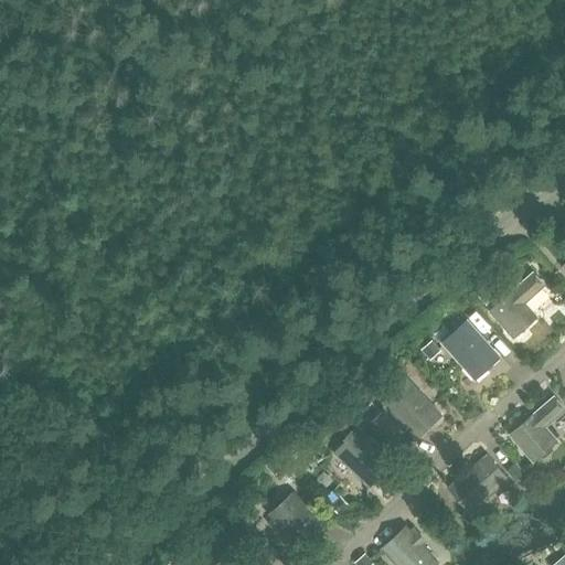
[(534,273),(490,311),(515,340),(537,320),(525,306),(547,286),(534,273)]
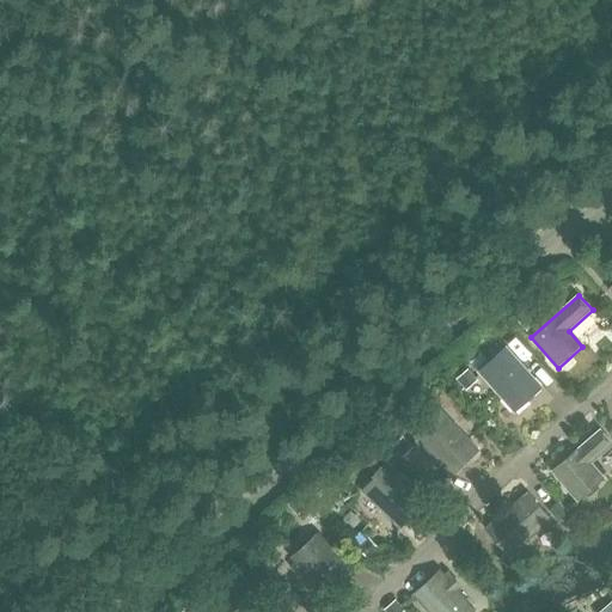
[(506,347),(478,371),(515,414),(544,389),(506,347)]
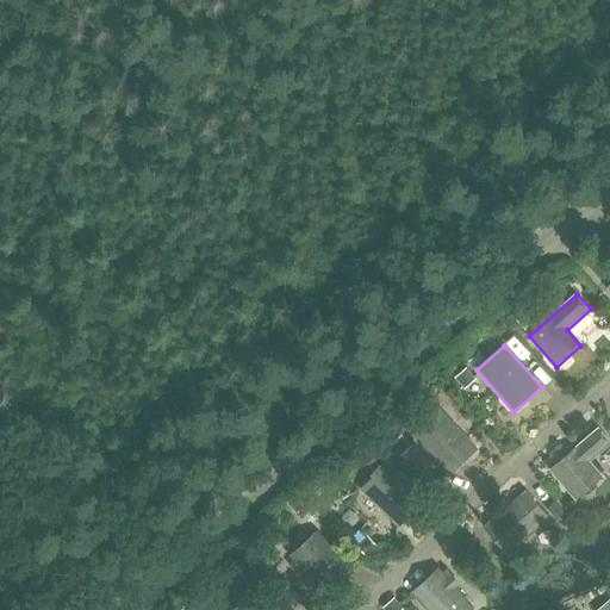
[(440,410),(412,435),(450,475),(478,450),(440,410)]
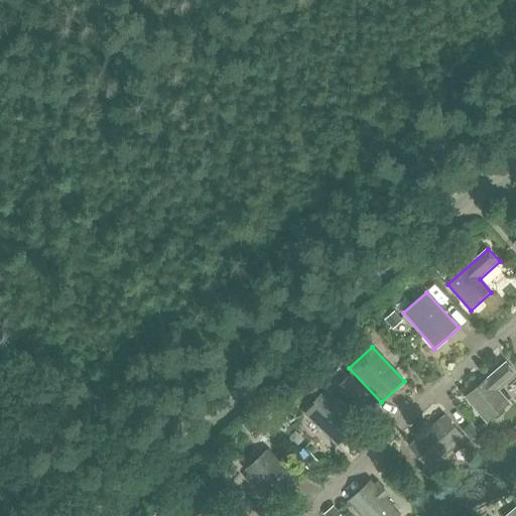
[(515,372),(506,361),(466,397),(488,422),(509,404),(498,392),(515,376),(515,372)]
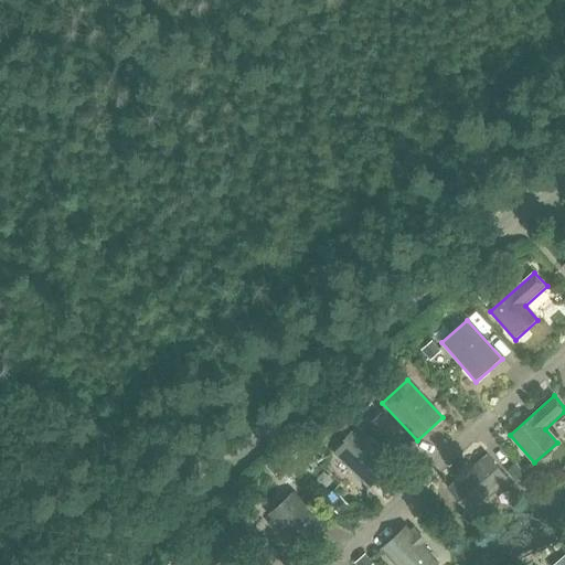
[(360,428),(334,454),(371,489),(395,462),(360,428)]
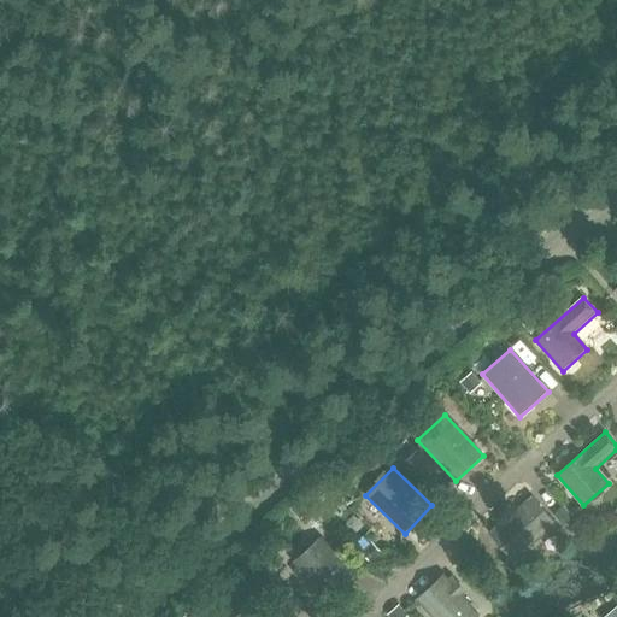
[(532,495),(489,532),(513,559),(556,524),(532,495)]
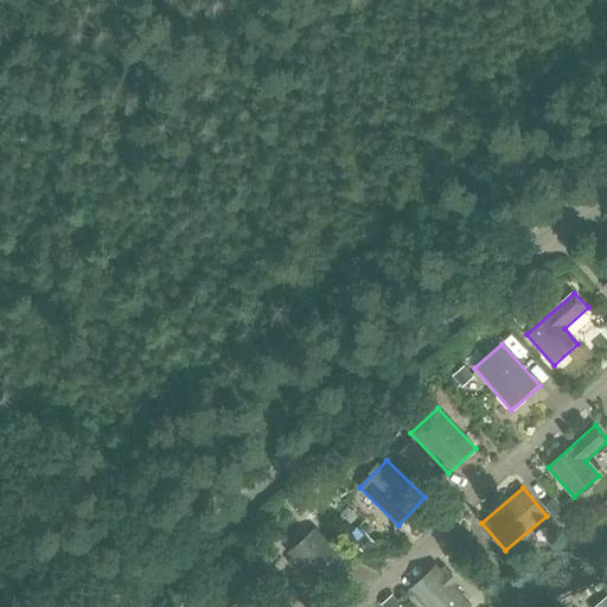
[(292,550),(300,560),(294,564),(304,575),(310,569),(324,586),(349,562),(317,526),(292,550)]
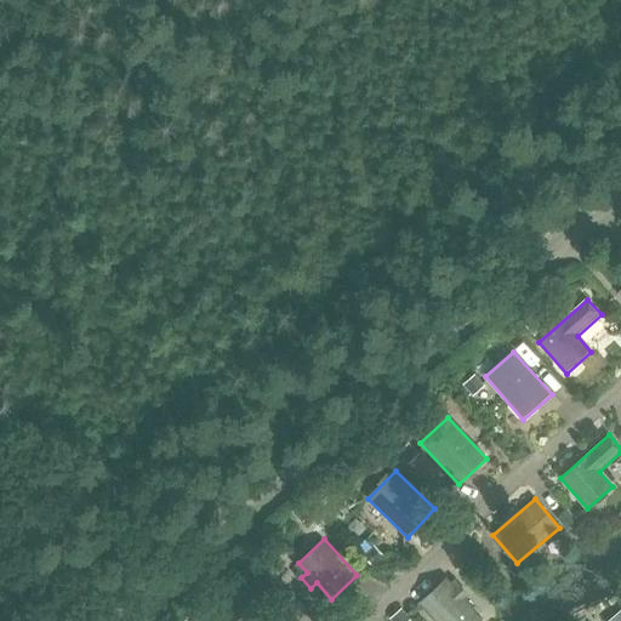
[(476,620),(479,619),(462,600),(469,594),(460,584),(453,590),(444,581),(420,603),(436,620),(476,620)]
